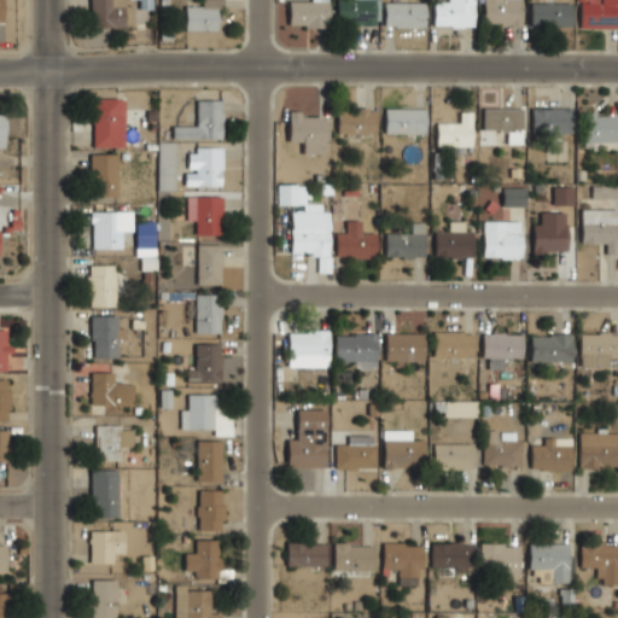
[(88,0),(89,27),(132,27),(132,0),(88,0)]
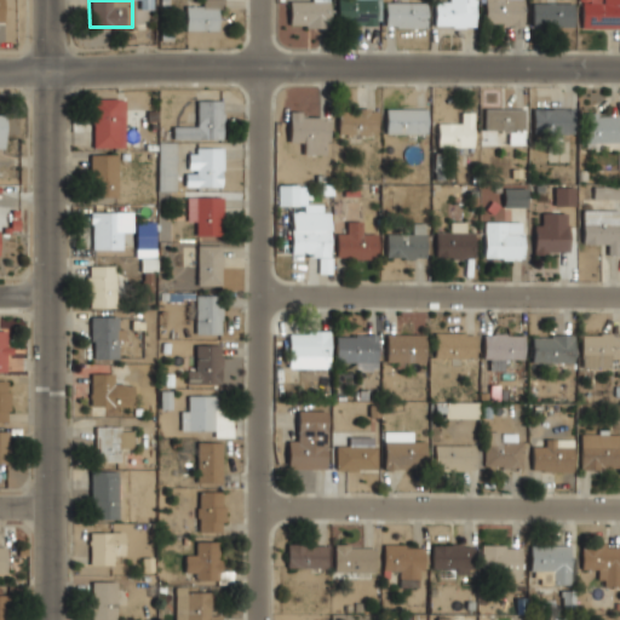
[(220,30),(220,0),(201,0),(201,7),(184,7),(184,30),(220,30)]
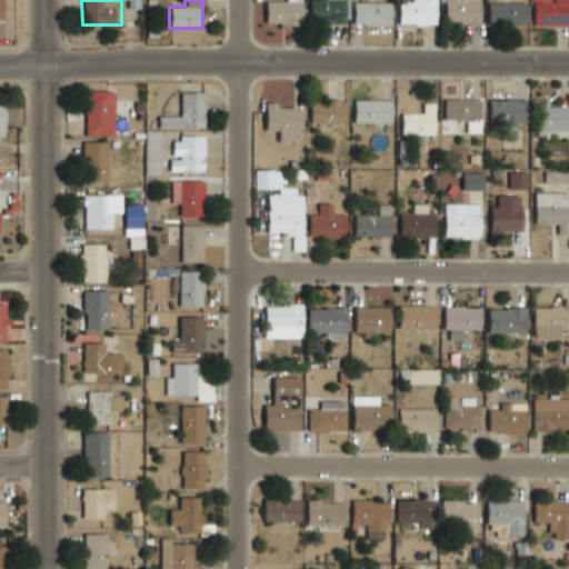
[(265,2),(265,25),(302,25),(302,0),(285,0),(285,2),(265,2)]
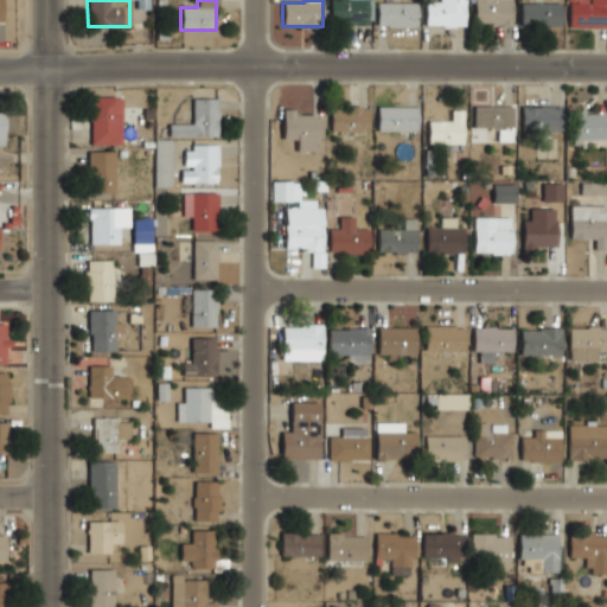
[(366,24),(366,0),(330,0),(330,24),(366,24)]
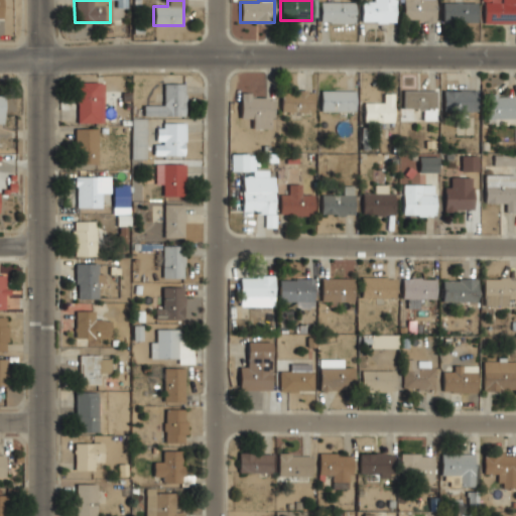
[(395,0),(373,0),(373,2),(362,2),(362,21),(395,21),(395,0)]
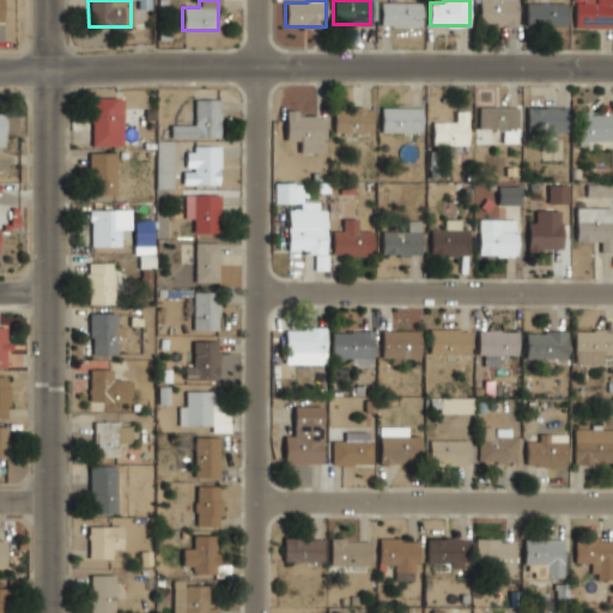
[(479,0),(479,24),(516,24),(516,0),(479,0)]
